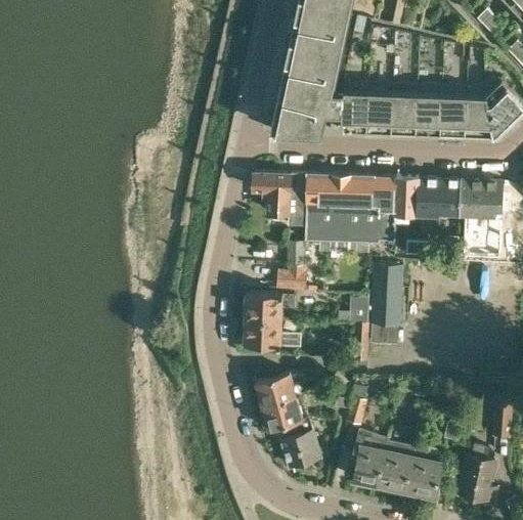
[(298,0),(269,128),(321,133),(327,111),(341,111),(342,90),(324,89),(344,0),(298,0)]
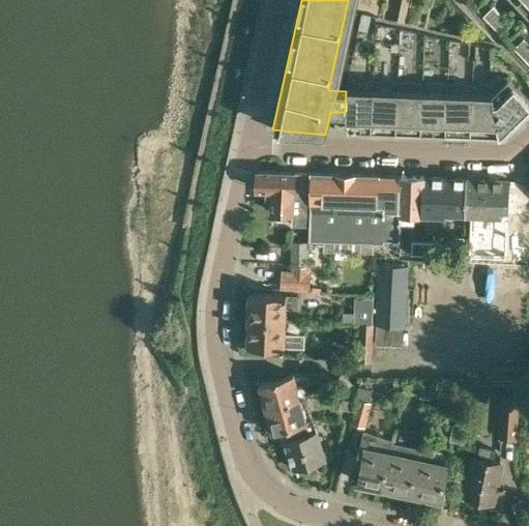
[(528,0),(520,0),(515,5),(528,20),(528,0)]
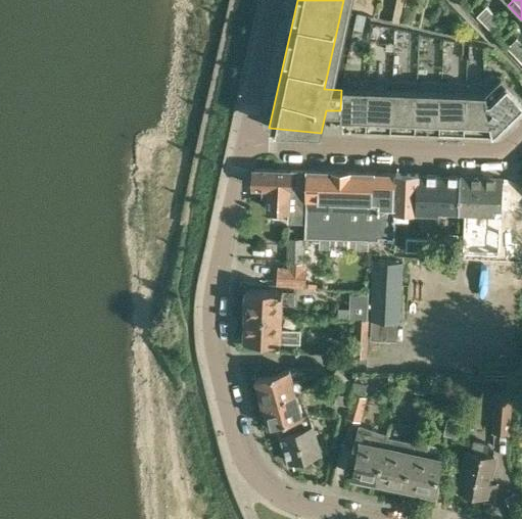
[(486,10),(476,19),(484,28),(494,18),(486,10)]
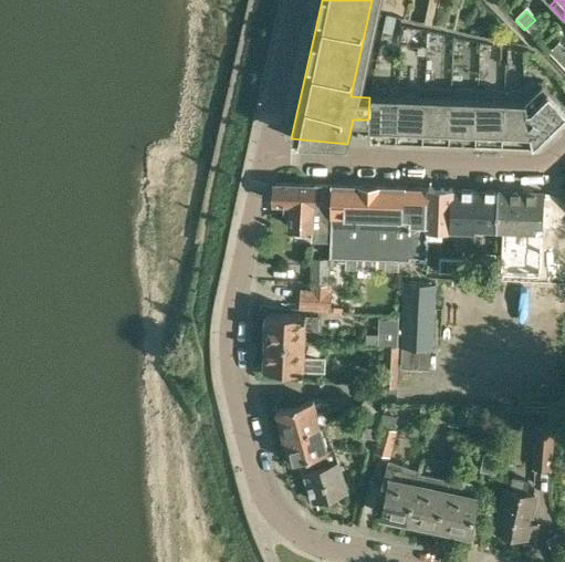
[(535,20),(524,30),(533,40),(544,30),(535,20)]
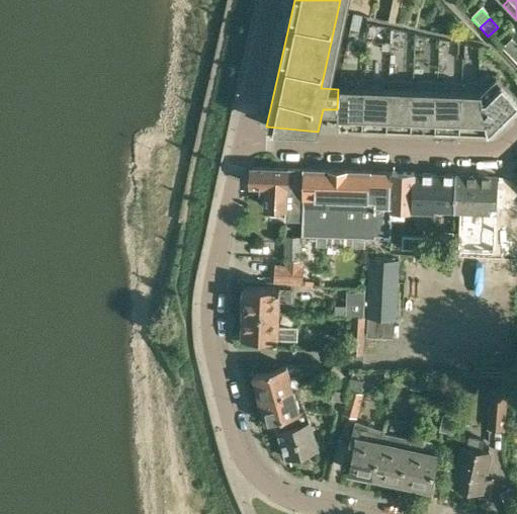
[(516,48),(511,41),(502,50),(510,59),(516,52),(516,48)]
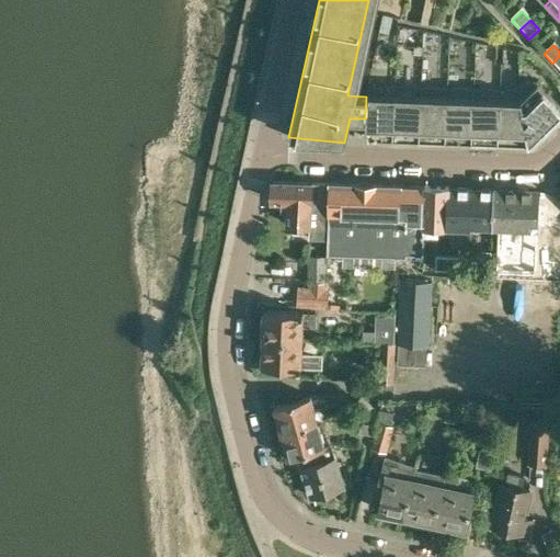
[(559,111),(536,86),(517,86),(516,94),(528,146),(559,114),(559,111)]
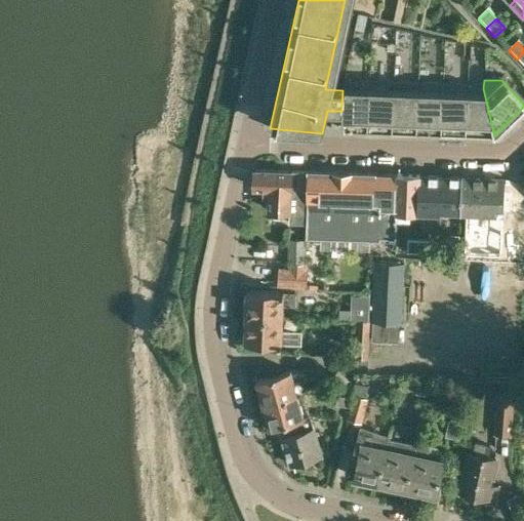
[(367,83),(343,82),(343,90),(341,111),(340,129),(365,130),(367,83)]
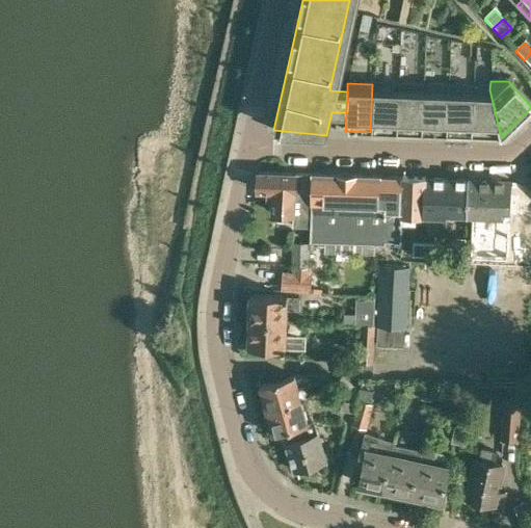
[(397,85),(372,84),(370,132),(395,133),(397,85)]
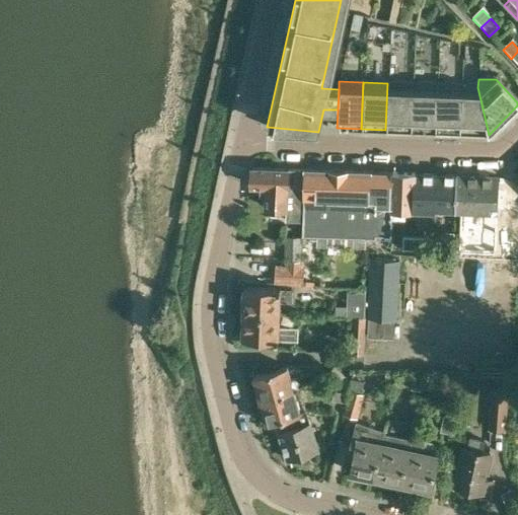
[(412,84),(387,83),(385,130),(410,131),(412,84)]
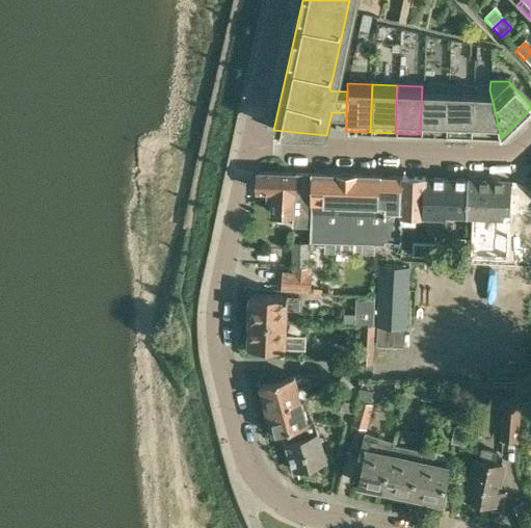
[(447,87),(422,86),(420,134),(445,135),(447,87)]
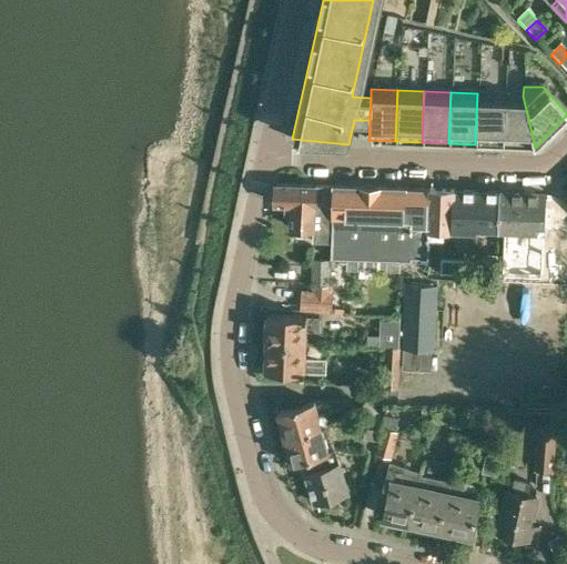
[(504,94),(477,93),(475,144),(502,145),(504,94)]
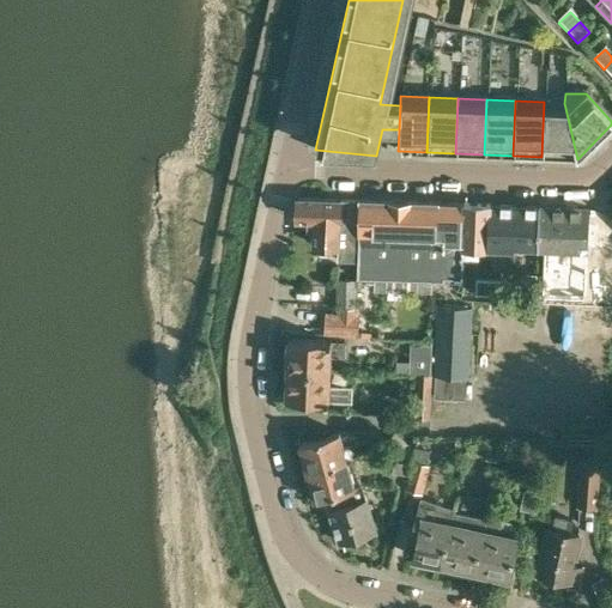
[(564,103),(544,102),(541,157),(577,159),(564,103)]
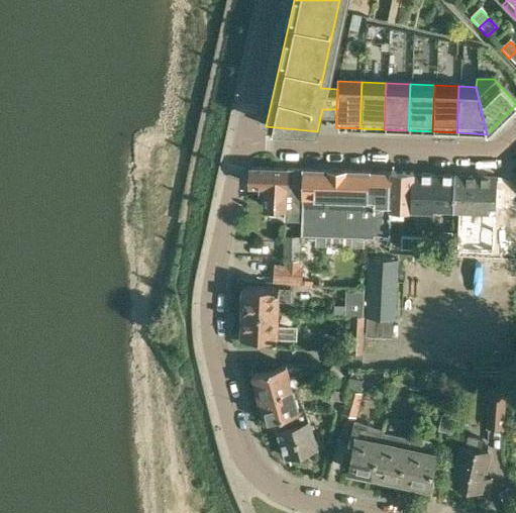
[(285,222),(301,223),(303,171),(250,170),(249,188),(261,189),(260,196),(265,196),(265,209),(285,210),(285,222)]
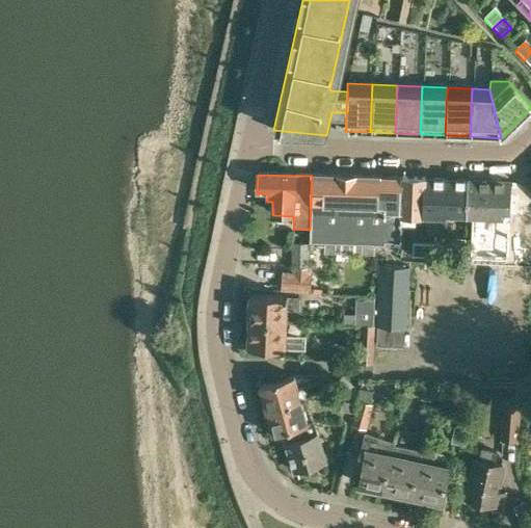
[(312,176),(310,230),(310,243),(376,246),(379,179),(312,176)]
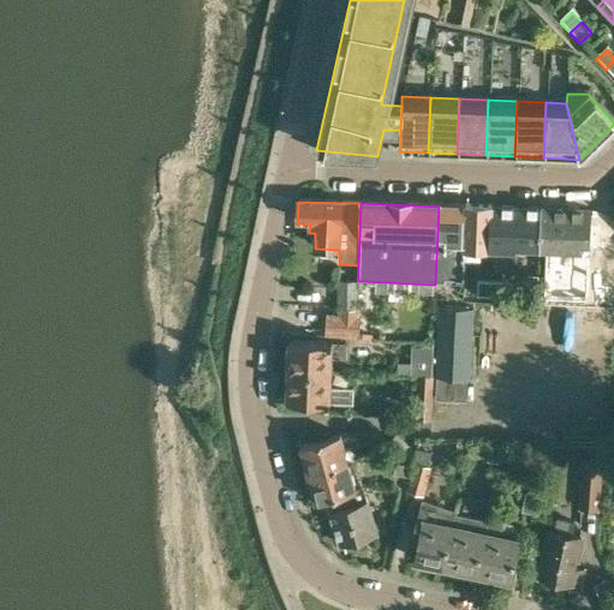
[(439,207),(435,285),(445,285),(445,281),(462,282),(464,207),(439,207)]
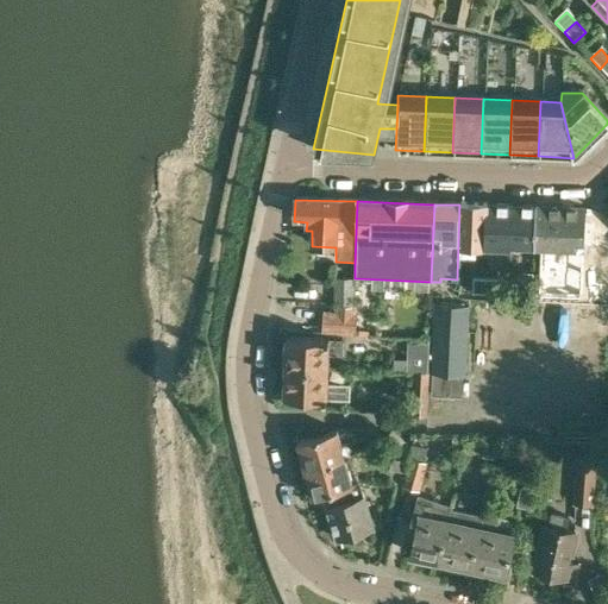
[(459,205),(457,280),(458,280),(459,249),(484,250),(486,206),(459,205)]
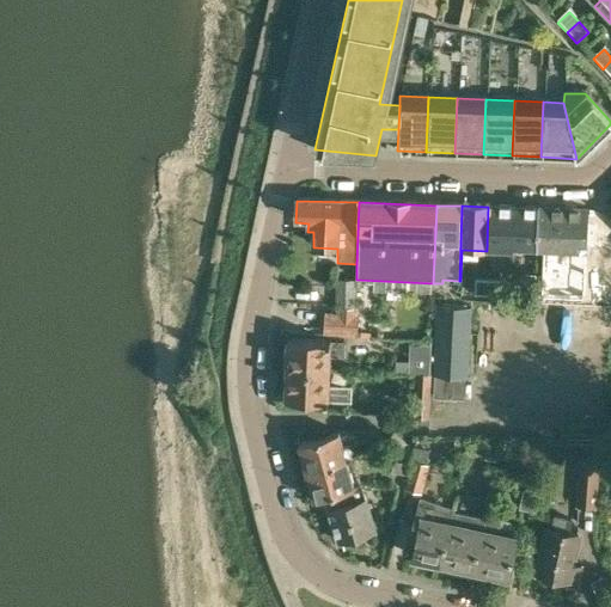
[(488,207),(487,251),(511,252),(512,208),(490,208),(490,207),(488,207)]
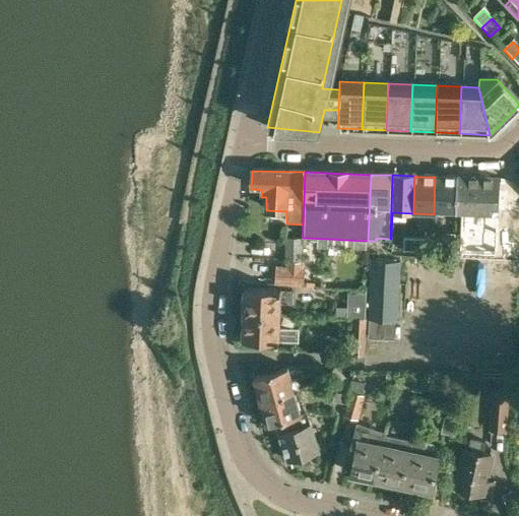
[(435,177),(434,214),(435,214),(435,232),(444,232),(444,212),(456,212),(457,178),(435,177)]
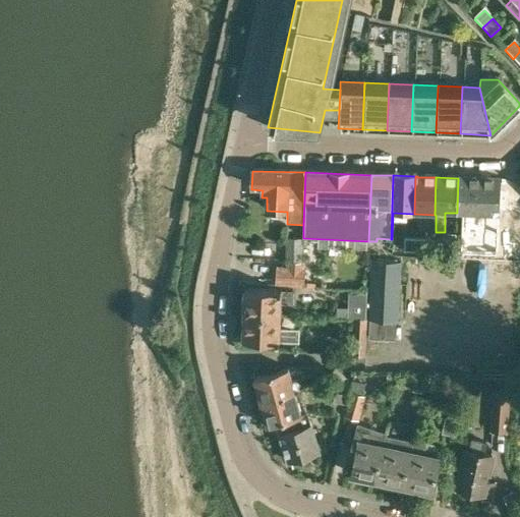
[(458,178),(457,213),(461,213),(460,261),(495,260),(498,214),(499,180),(458,178)]
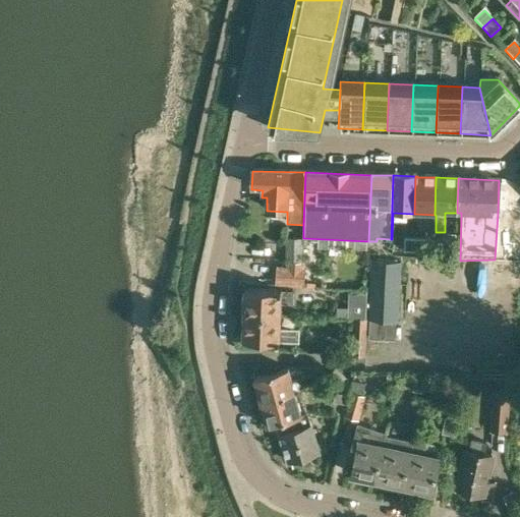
[(445,249),(454,249),(455,237),(446,237),(445,249)]
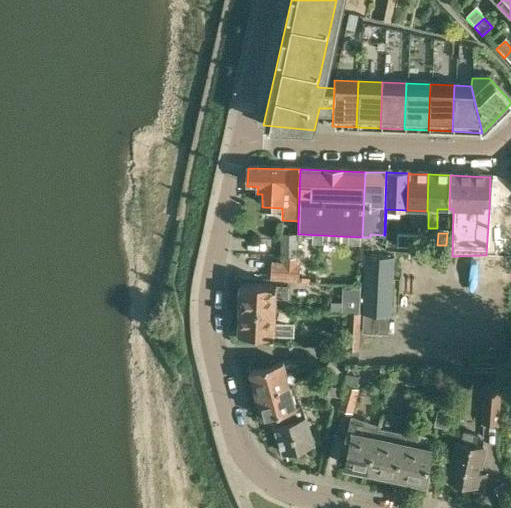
[(405,249),(406,237),(396,236),(396,248),(405,249)]
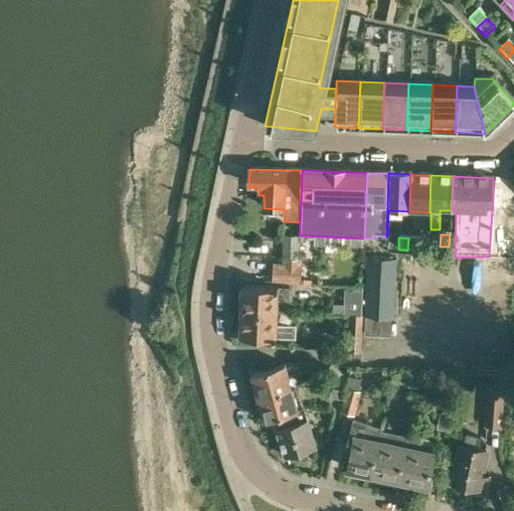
[(298,262),(298,238),(282,238),(281,261),(298,262)]
